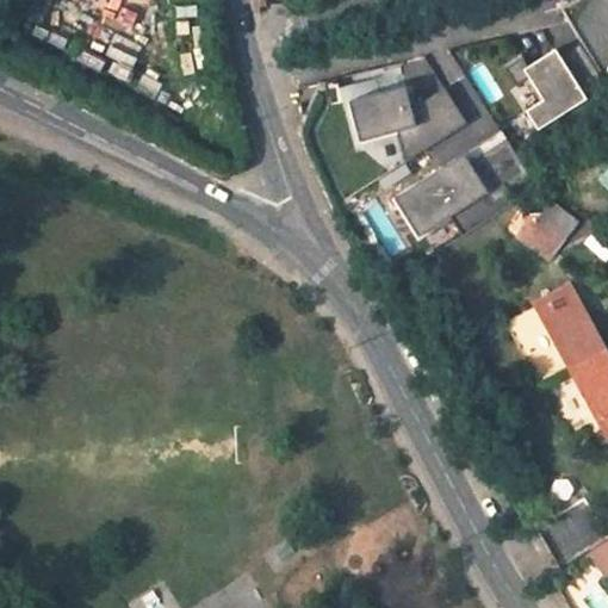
[(602,84),(578,44),(558,57),(553,50),(527,67),(521,57),(503,68),(515,87),(527,79),(541,101),(526,112),(538,131),(585,101),(583,95),(602,84)]
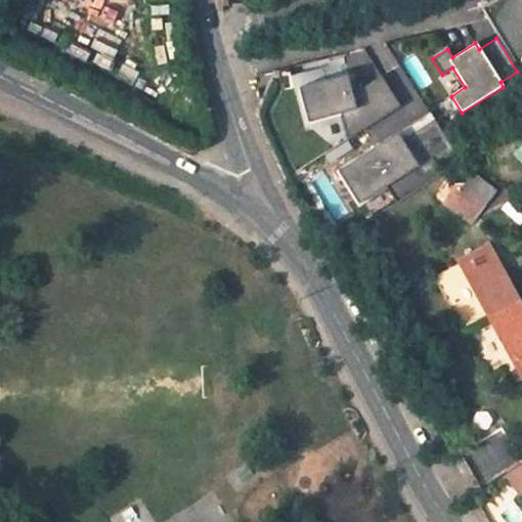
[(404,104),(389,113),(396,126),(424,111),(399,67),(387,73),(404,104)]
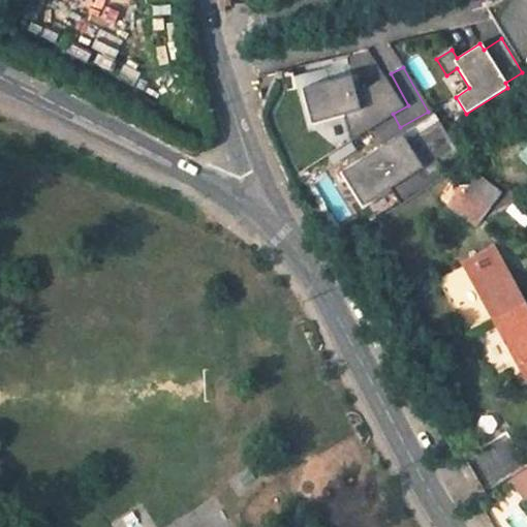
[(349,70),(301,85),(310,120),(342,111),(350,137),(404,104),(385,73),(364,85),(354,88),(349,70)]
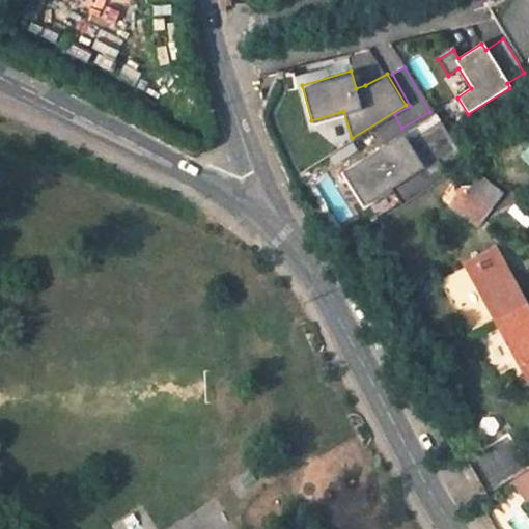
[(435,112),(395,137),(400,144),(440,119),(435,112)]
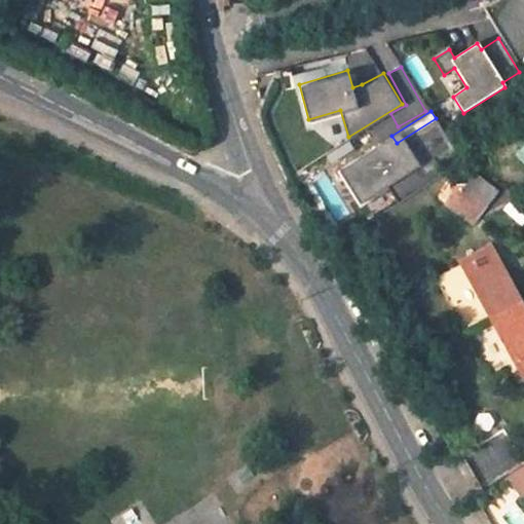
[(391,136),(338,169),(360,202),(387,185),(397,201),(462,161),(436,118),(397,143),(391,136)]
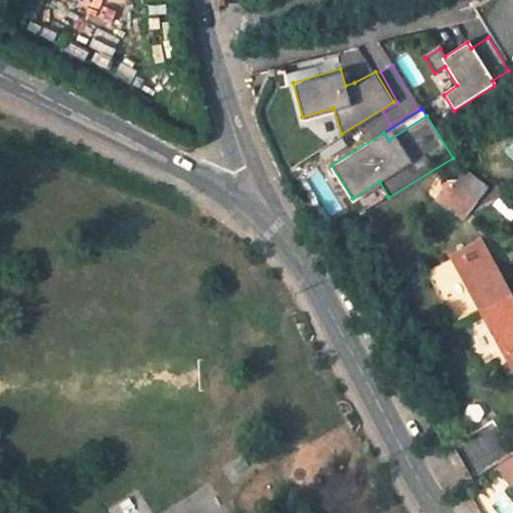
[(486,184),(464,166),(454,178),(476,196),(486,184)]
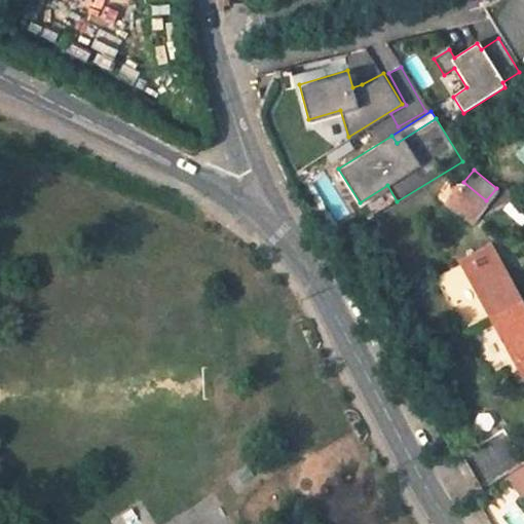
[(449,190),(478,212),(486,200),(463,182),(449,182),(449,190)]
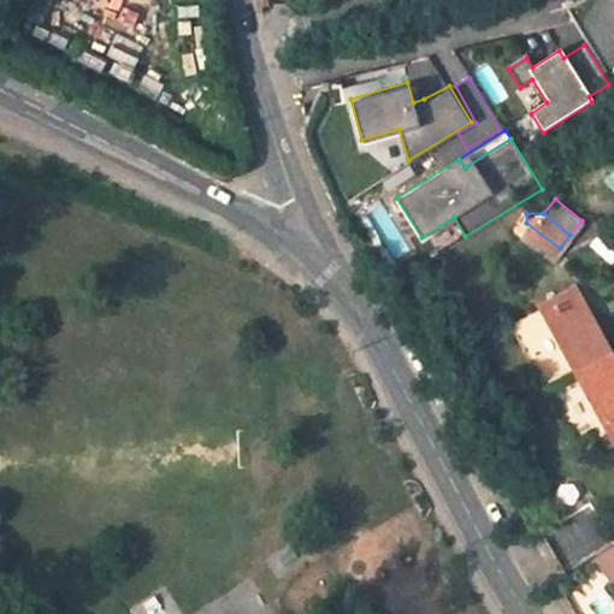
[(608,350),(572,285),(537,303),(573,369),(608,350)]
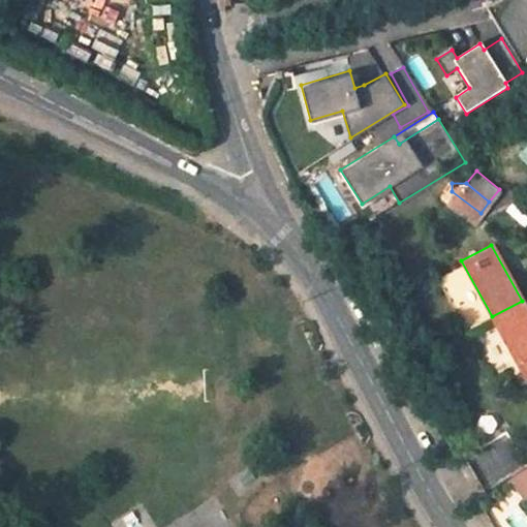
[(461,260),(435,275),(466,331),(492,316),(461,260)]
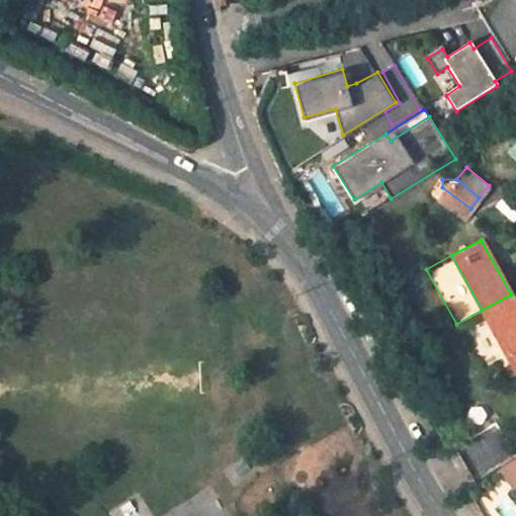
[(511,364),(515,361),(515,303),(511,294),(482,310),(511,364)]
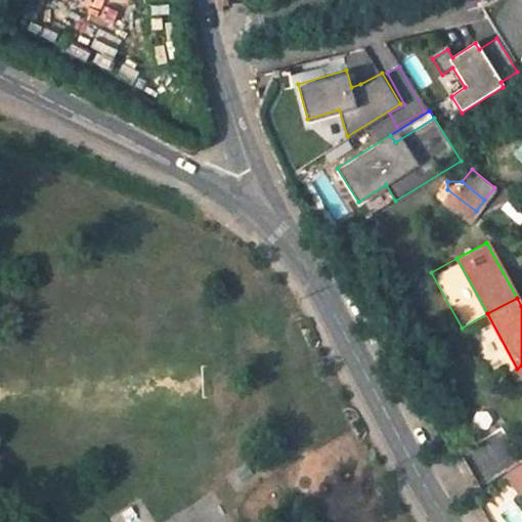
[(519,460),(498,425),(458,449),(478,483),(519,460)]
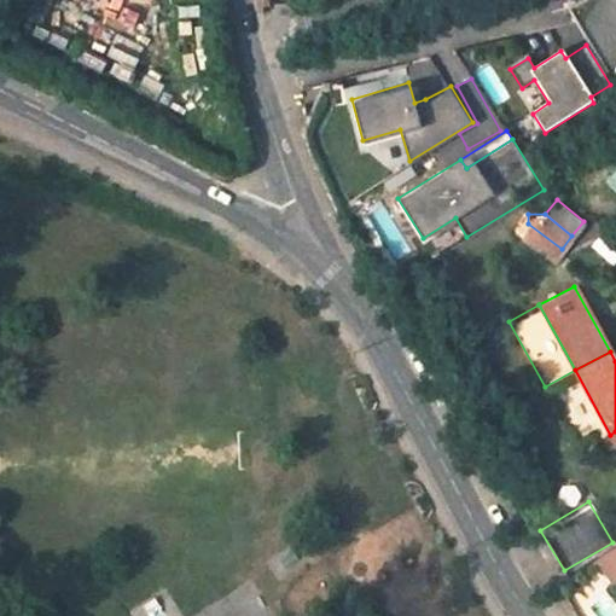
[(615,576),(615,548),(598,561),(610,580),(615,576)]
